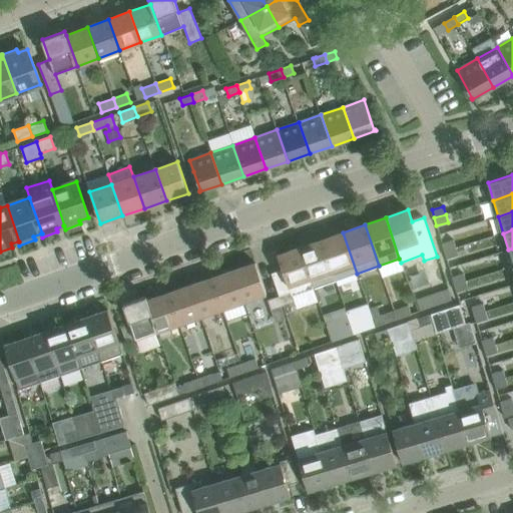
[(343,232),(321,239),(336,281),(357,274),(343,232)]
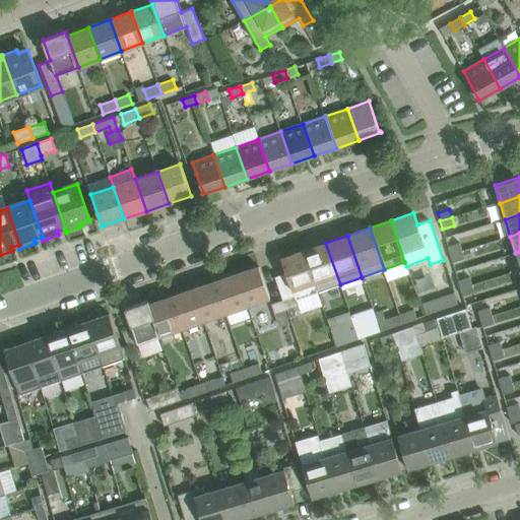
[(325,243),(304,251),(318,293),(340,284),(325,243)]
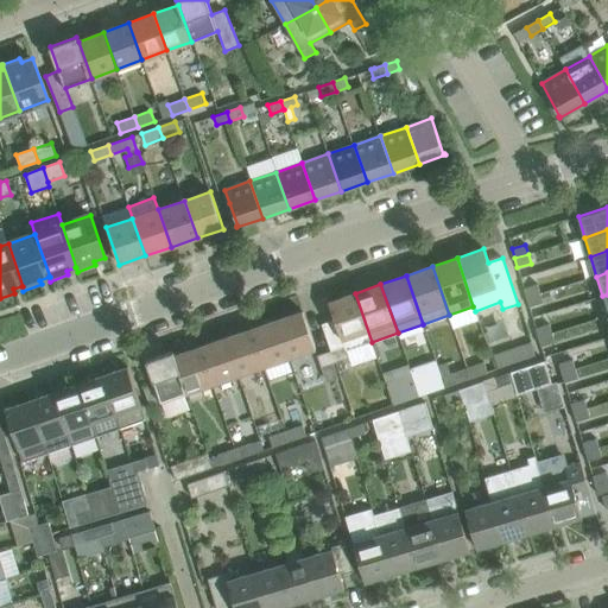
[(537,285),(524,289),(526,298),(540,293),(537,285)]
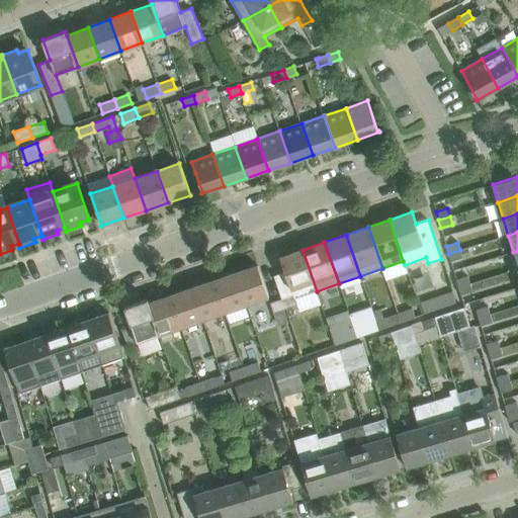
[(317,291),(303,250),(280,257),(283,267),(285,271),(274,275),(281,297),(285,309),(297,305),(295,298),(317,291)]
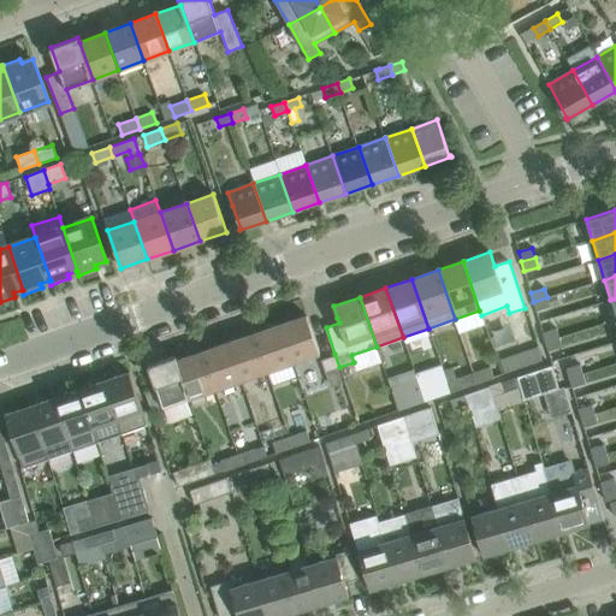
[(548,297),(533,302),(535,312),(550,307),(548,297)]
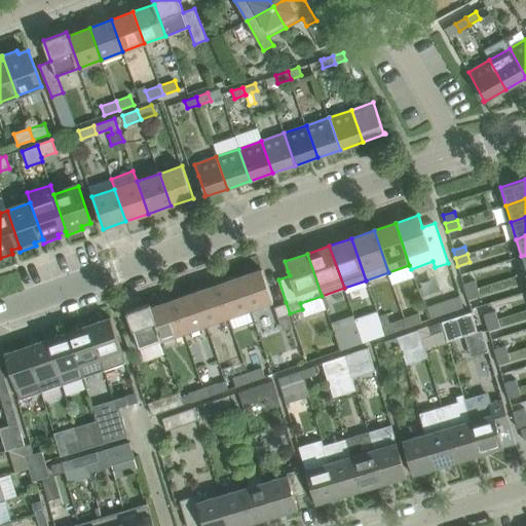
[(262,269),(239,277),(251,309),(273,302),(262,269)]
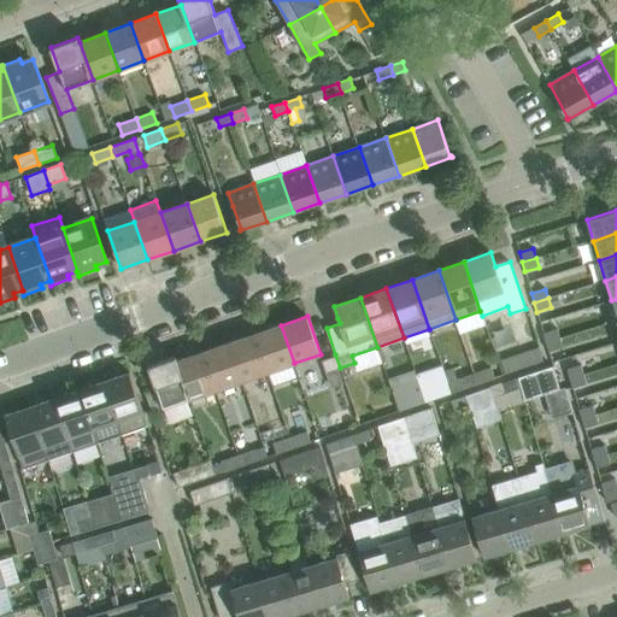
[(281,325),(256,334),(269,371),(294,363),(281,325)]
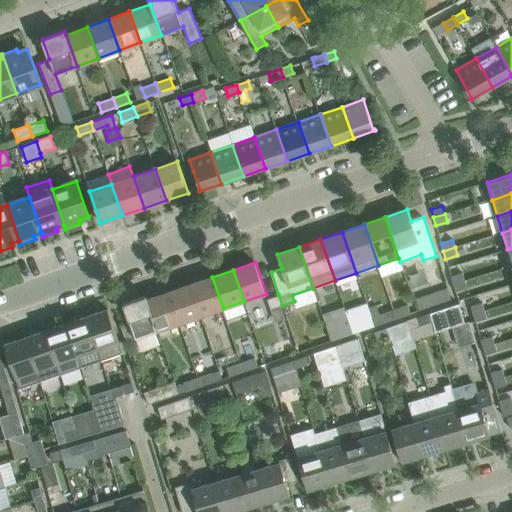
[(462,273),(450,277),(453,284),(464,281),(462,273)]
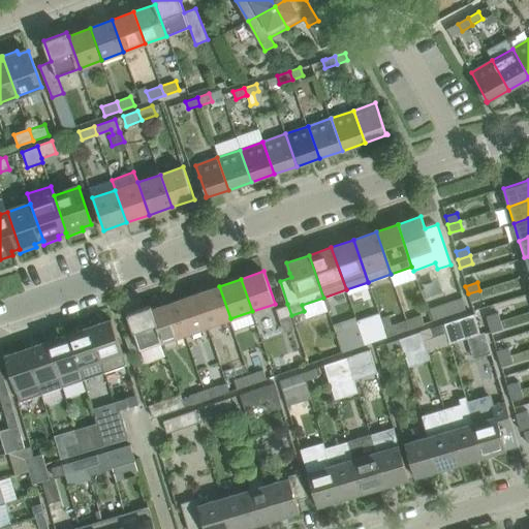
[(219,286),(196,294),(208,327),(230,318),(219,286)]
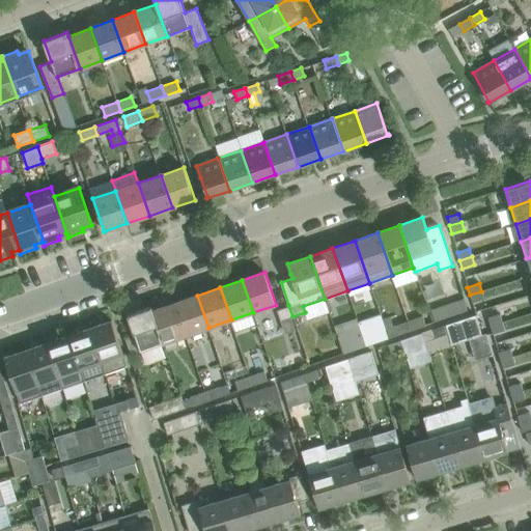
[(481,291),(470,295),(471,298),(472,303),(484,300),(481,291)]
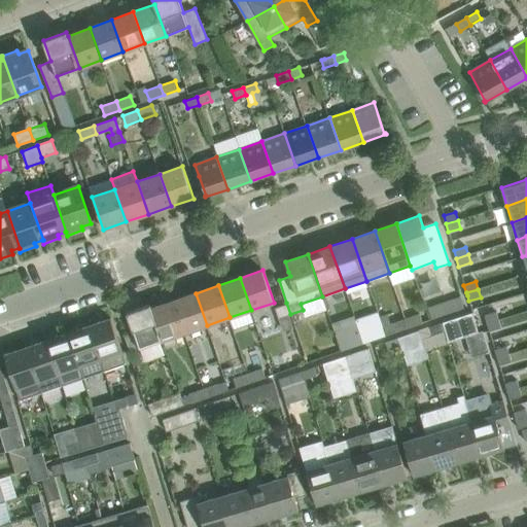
[(196,293),(174,301),(185,332),(207,325),(196,293)]
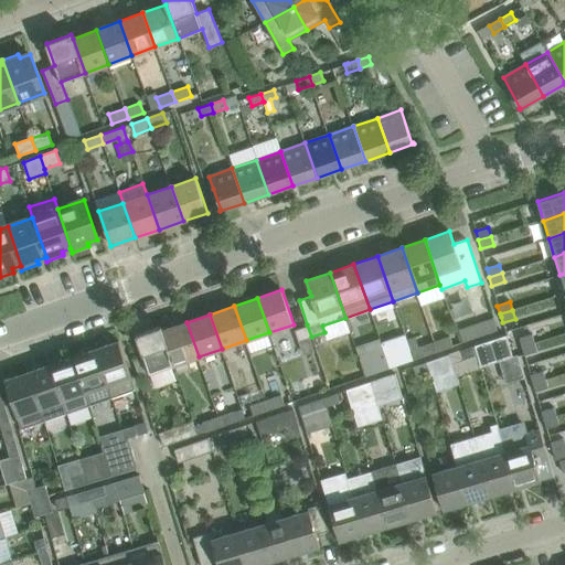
[(490,320),(480,323),(483,336),(494,332),(497,331),(493,319),(490,320)]
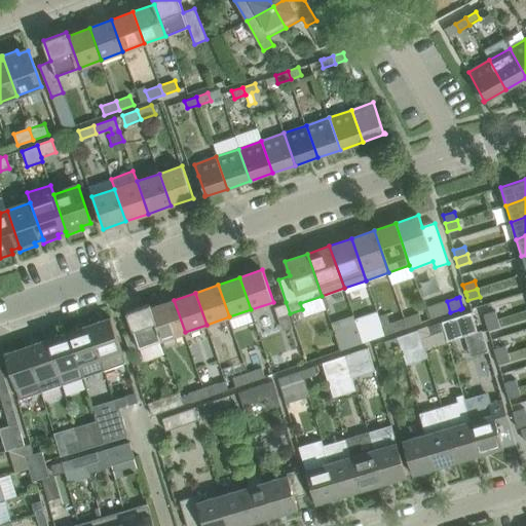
[(174,300),(151,308),(162,340),(185,332),(174,300)]
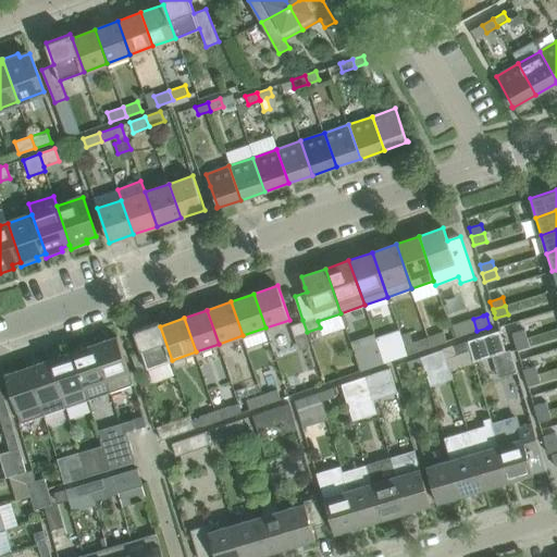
[(289,324),(294,336),(302,334),(307,332),(302,320),(289,324)]
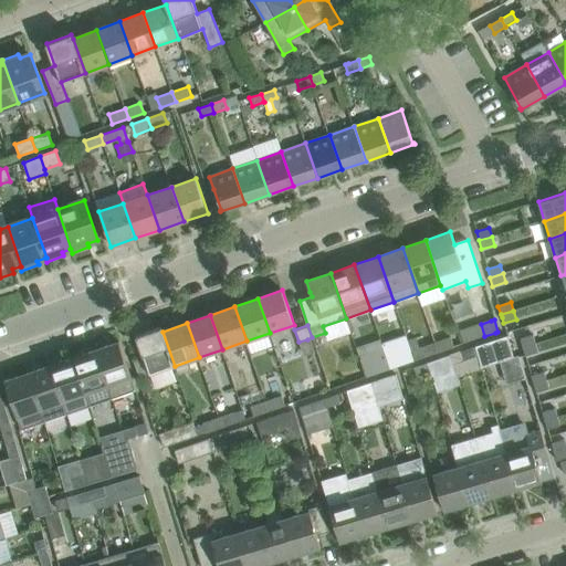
[(175,366),(163,332),(161,327),(136,336),(149,375),(175,366)]
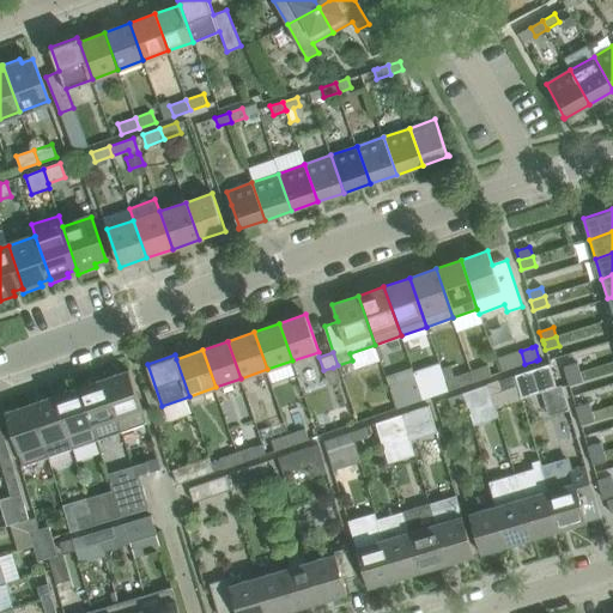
[(577,363),(563,368),(566,377),(580,372),(577,363)]
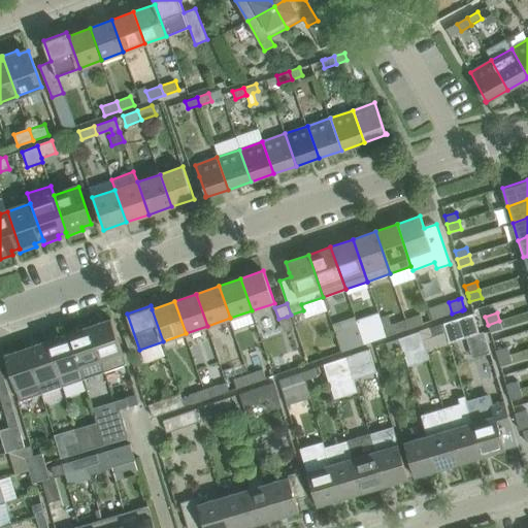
[(473,314),(443,323),(446,332),(449,342),(480,333),(473,314)]
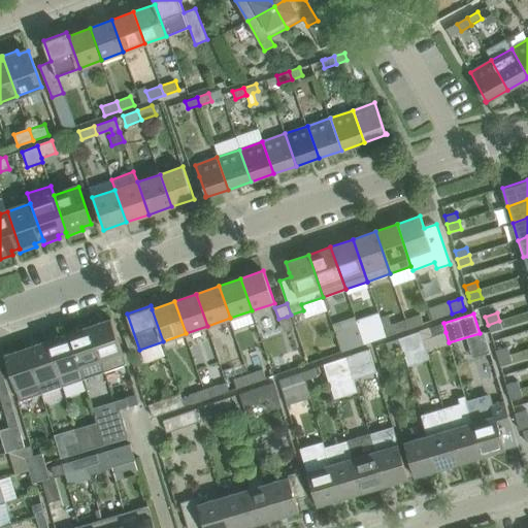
[(420,315),(405,319),(408,329),(423,324),(420,315)]
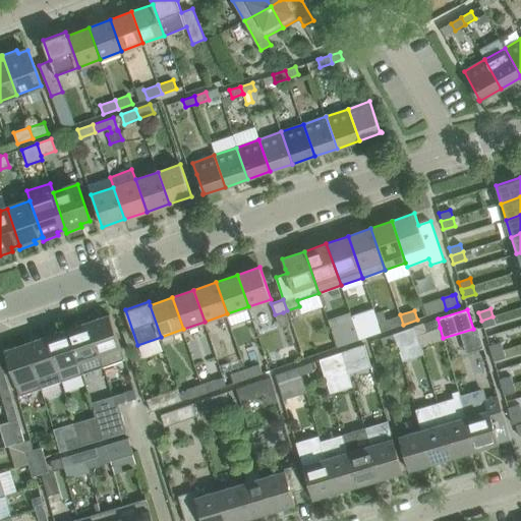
[(283,312),(275,314),(278,323),(285,320),(283,312)]
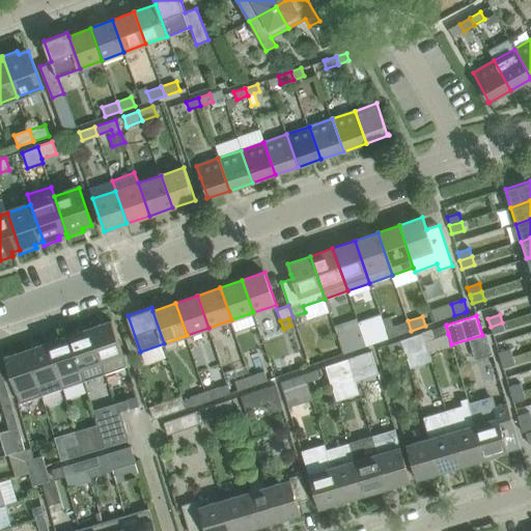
[(111,320),(89,328),(105,374),(128,366),(111,320)]
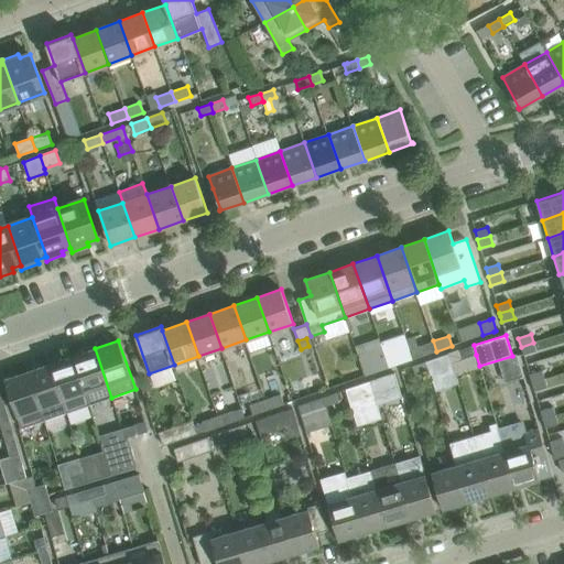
[(433,340),(410,349),(413,359),(436,351),(433,340)]
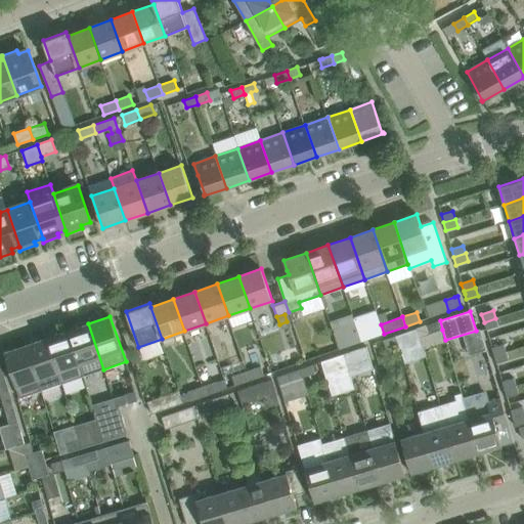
[(495,318),(484,322),(486,330),(498,326),(495,318)]
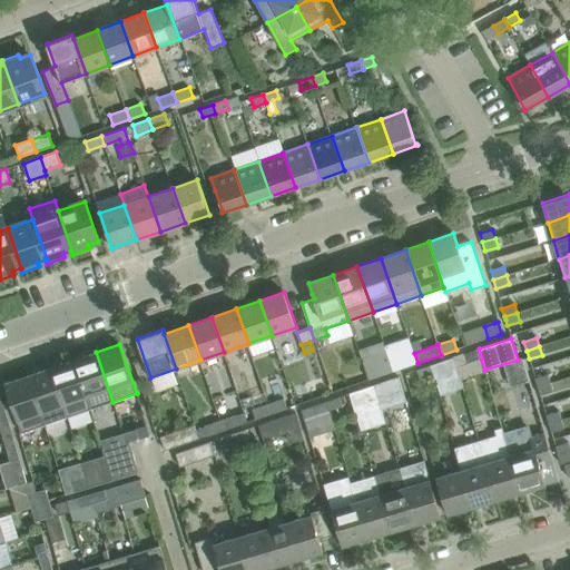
[(370,380),(377,377),(393,372),(390,361),(385,349),(361,356),(370,380)]
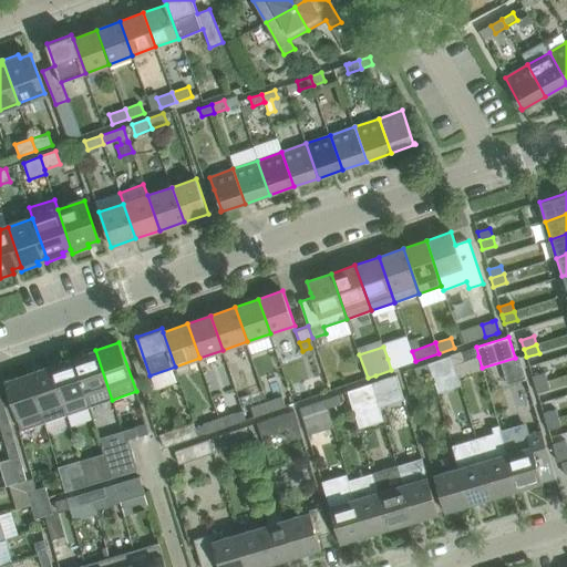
[(478,357),(476,347),(462,352),(465,361),(478,357)]
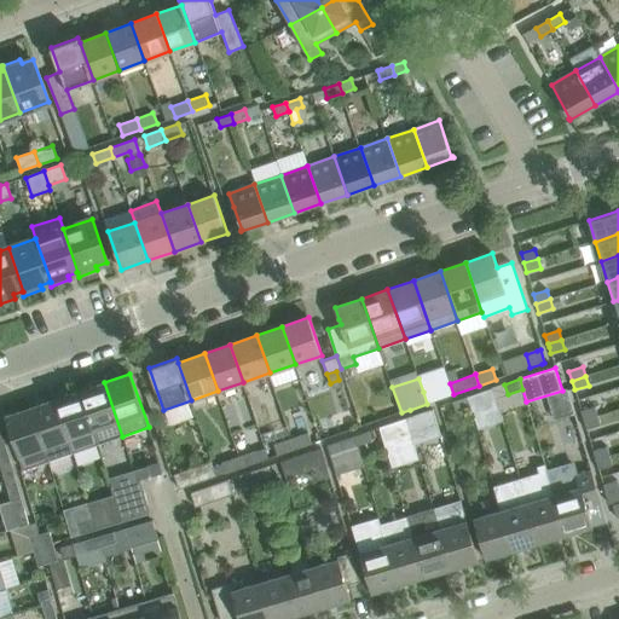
[(104,382),(80,392),(98,445),(122,437),(104,382)]
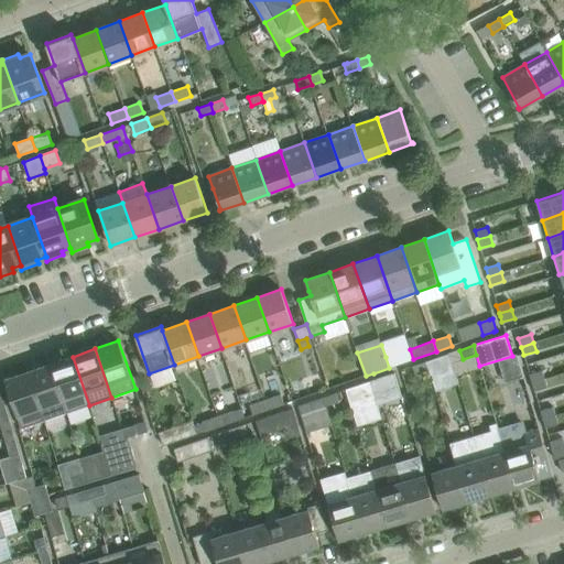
[(410,349),(386,357),(389,368),(413,359),(410,349)]
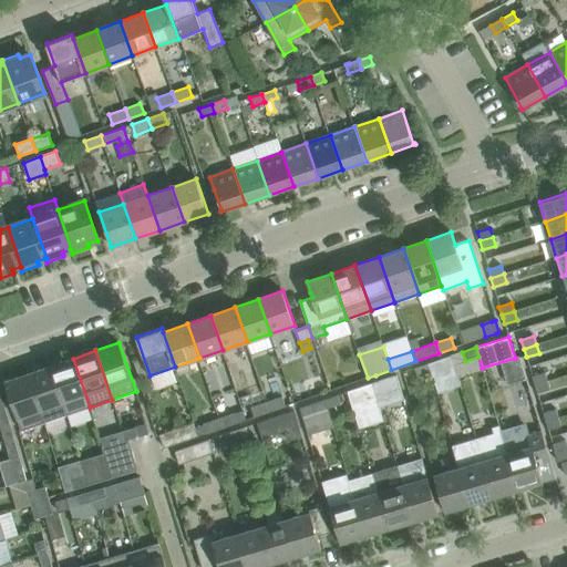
[(461,352),(451,356),(454,364),(464,361),(461,352)]
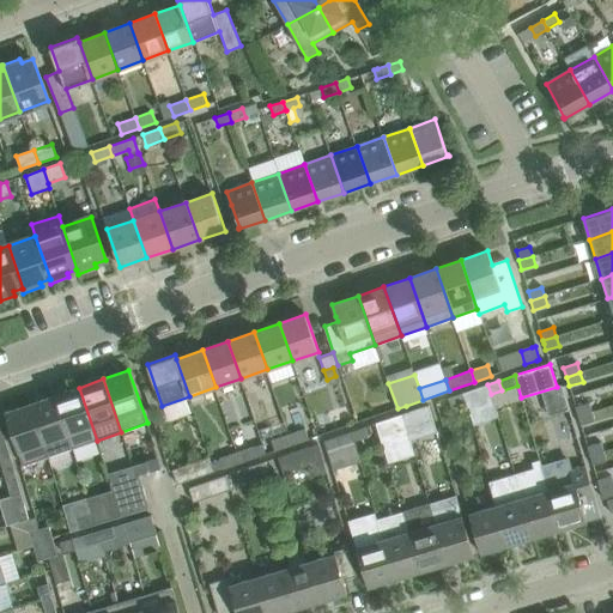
[(477,388),(462,393),(466,404),(480,398),(484,410),(495,406),(491,394),(487,384),(477,387),(477,388)]
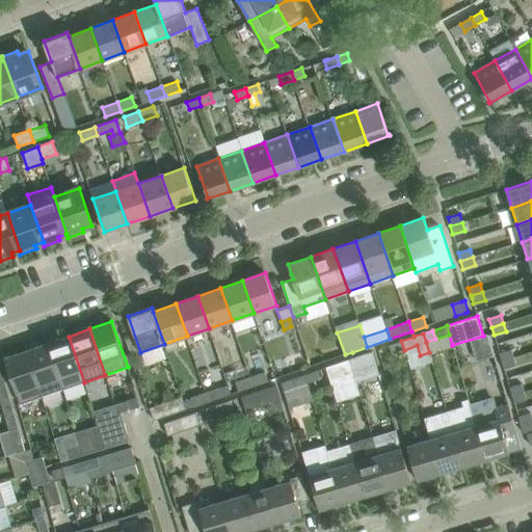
[(84,382),(69,337),(47,344),(62,390),(84,382)]
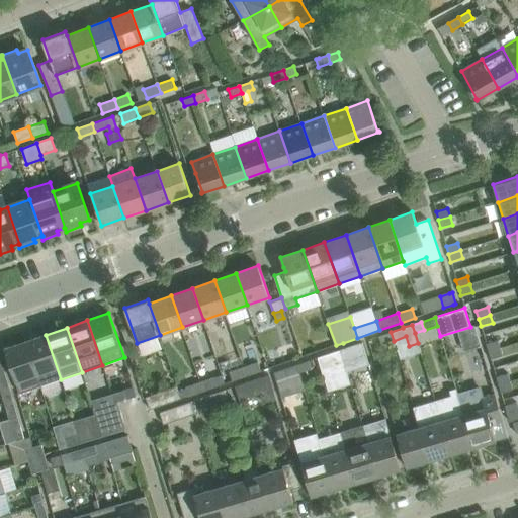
[(394,341),(391,332),(378,337),(381,345),(394,341)]
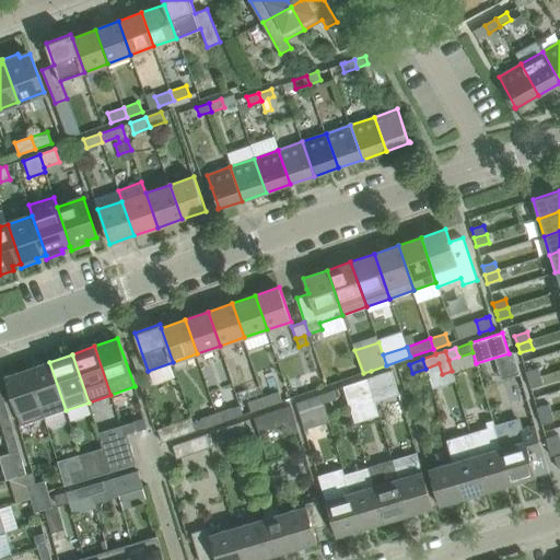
[(49,362),(27,370),(44,418),(66,410),(49,362)]
